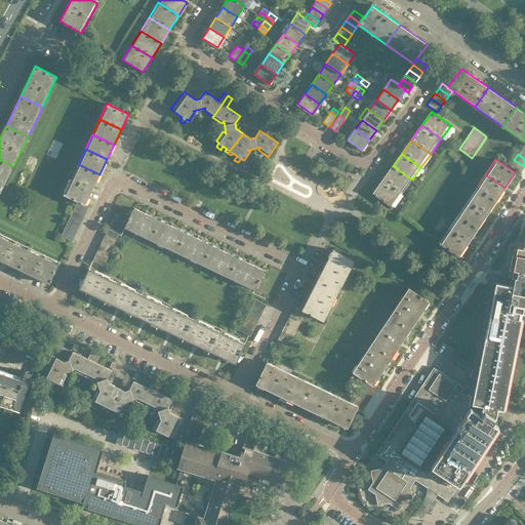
[(0,160),(0,193),(13,166),(0,160)]
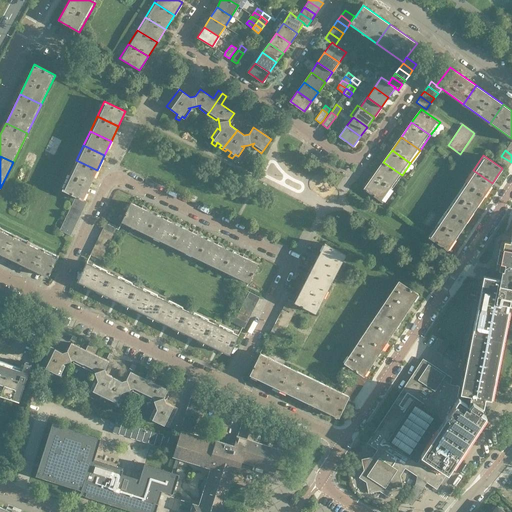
[(511,162),(501,156),(498,161),(508,168),(511,162)]
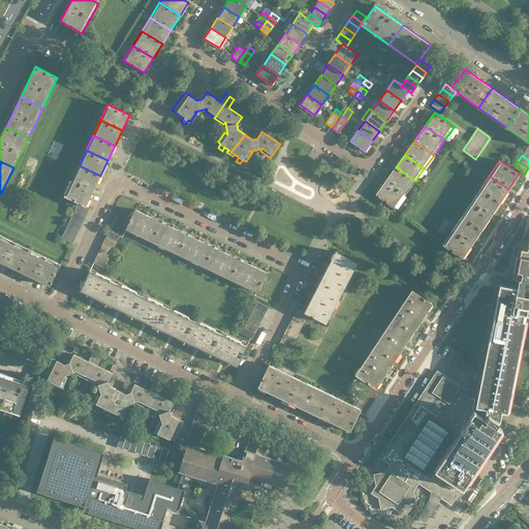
[(79,165),(71,181),(93,191),(100,176),(79,165)]
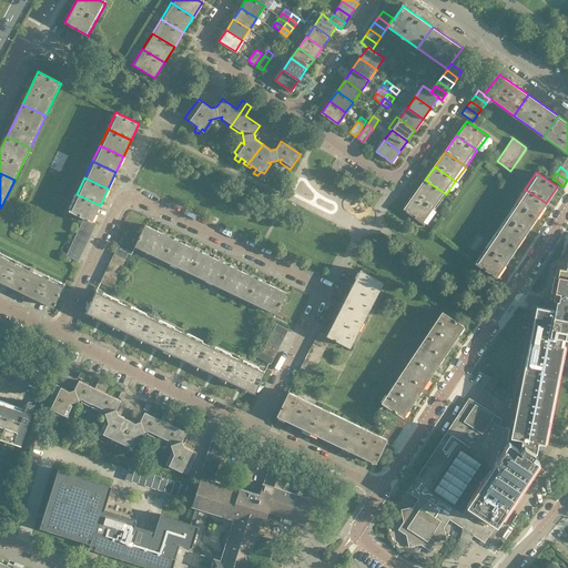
[(425,180),(414,195),(435,210),(446,194),(425,180)]
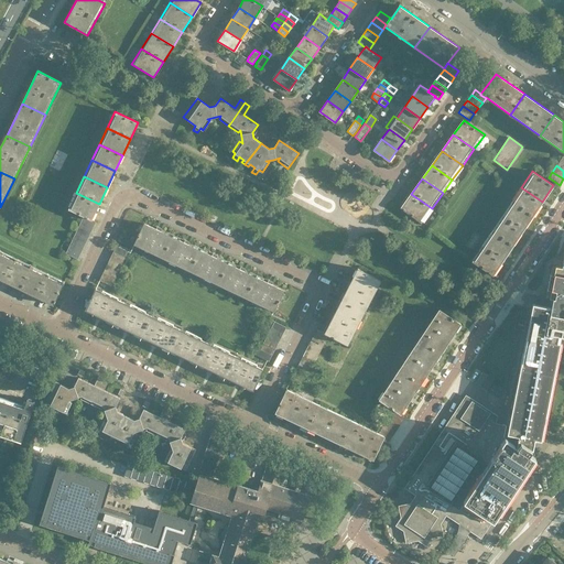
[(521,187),(511,201),(533,215),(542,202),(521,187)]
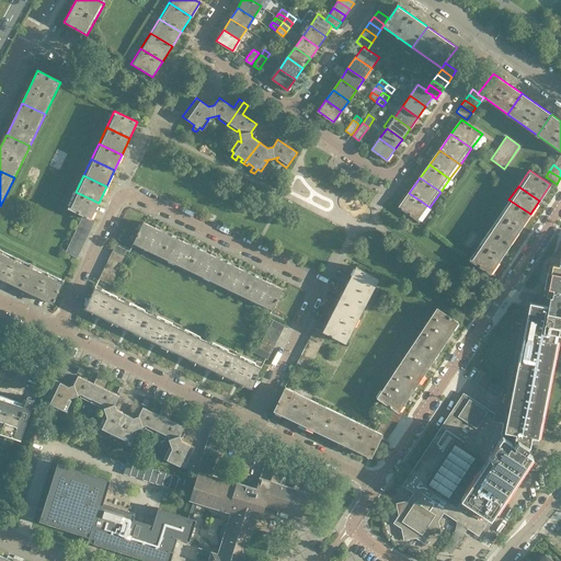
[(68,207),(82,215),(91,218),(99,203),(76,192),(68,207)]
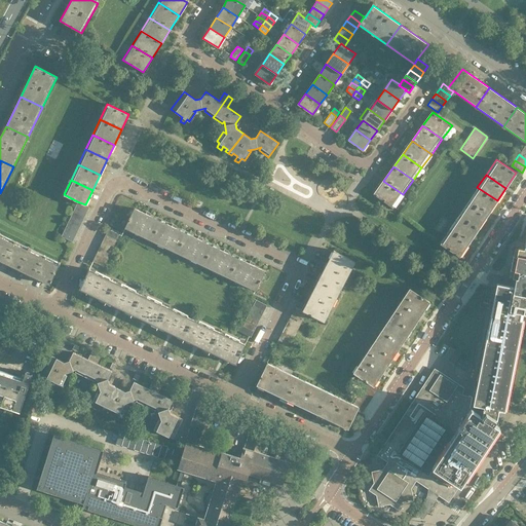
[(383,181),(374,194),(393,208),(403,194),(383,181)]
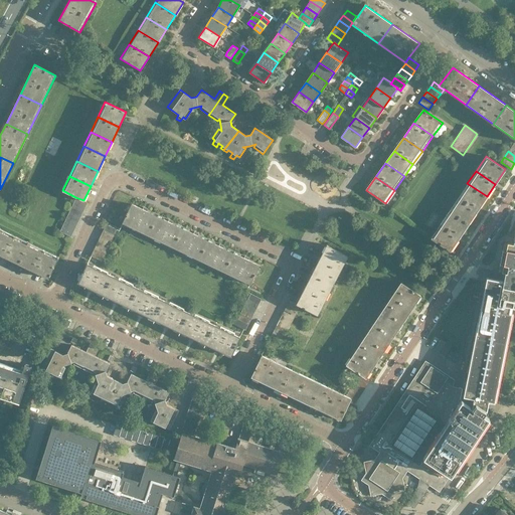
[(487,196),(467,183),(458,197),(478,210),(487,196)]
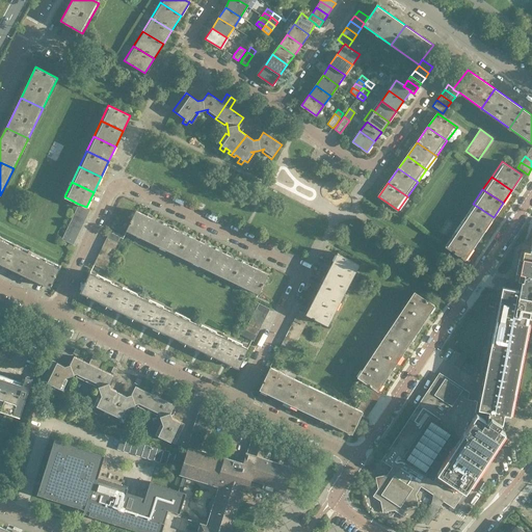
[(86,207),(78,204),(76,210),(86,215),(89,209),(86,207)]
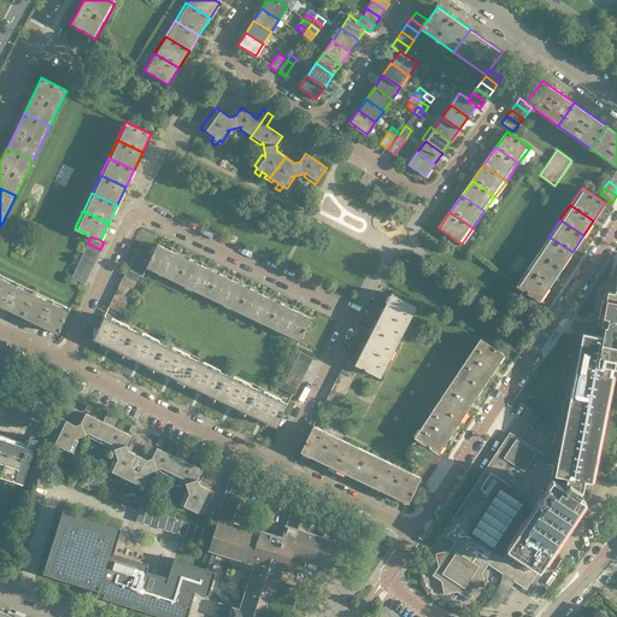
[(573,252),(548,236),(538,253),(560,269),(573,252)]
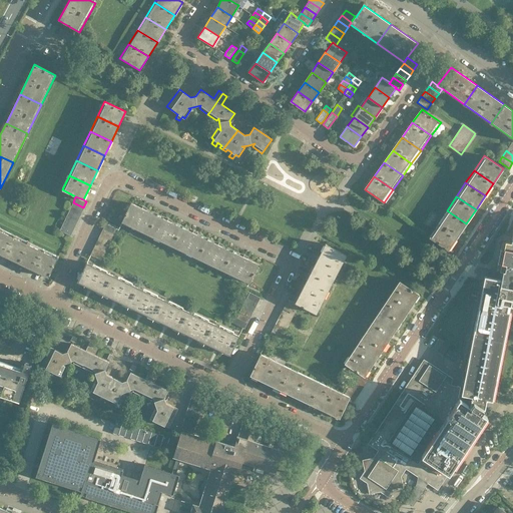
[(73,202),(70,207),(81,212),(83,207),(73,202)]
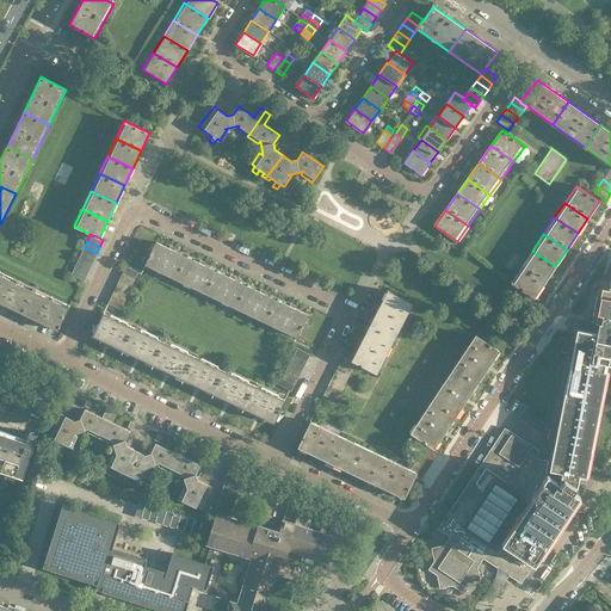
[(170,247),(156,241),(144,264),(152,267),(153,266),(170,275),(170,276),(177,279),(187,257),(174,251),(176,248),(170,246),(170,247)]
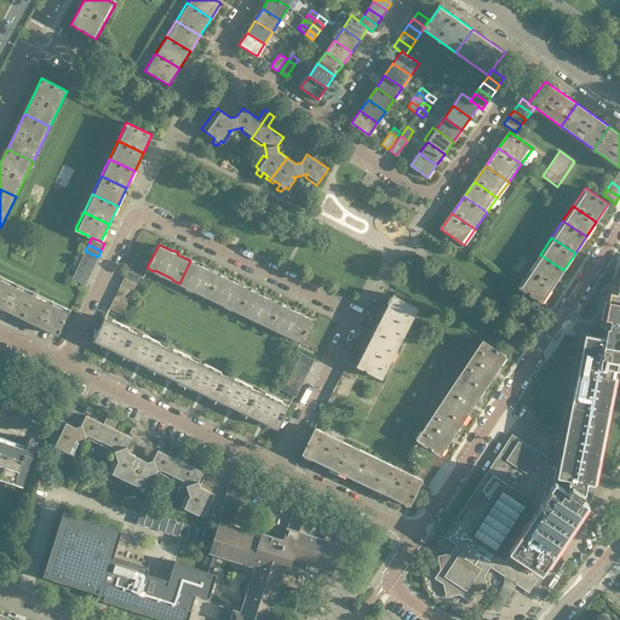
[(85,251),(81,258),(95,264),(98,257),(85,251)]
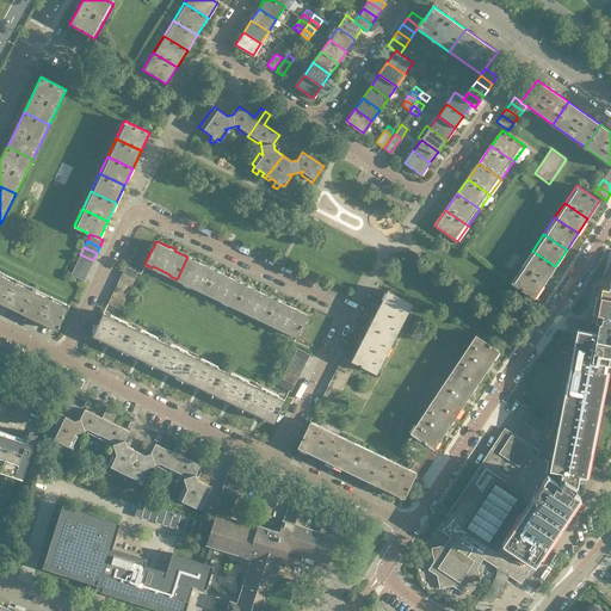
[(532,251),(522,266),(545,282),(555,266),(532,251)]
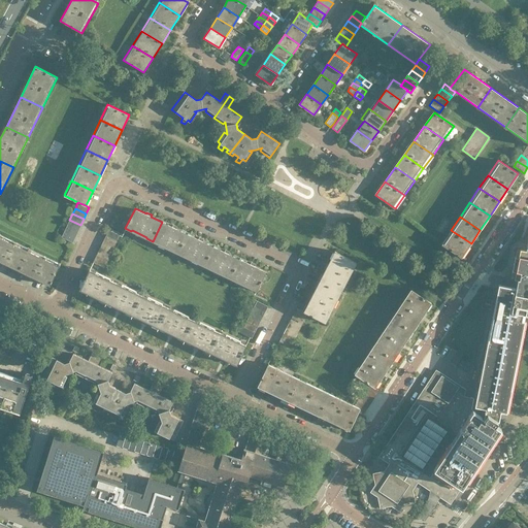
[(69,220),(67,226),(78,231),(80,225),(69,220)]
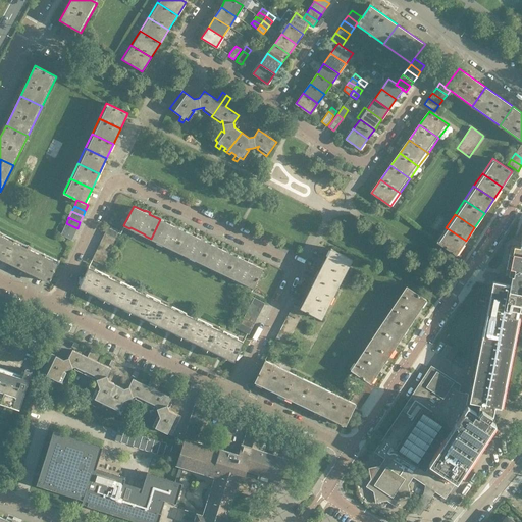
[(160,219),(151,239),(156,241),(157,240),(170,247),(170,248),(176,251),(186,231),(176,227),(177,225),(171,222),(170,224),(160,219)]
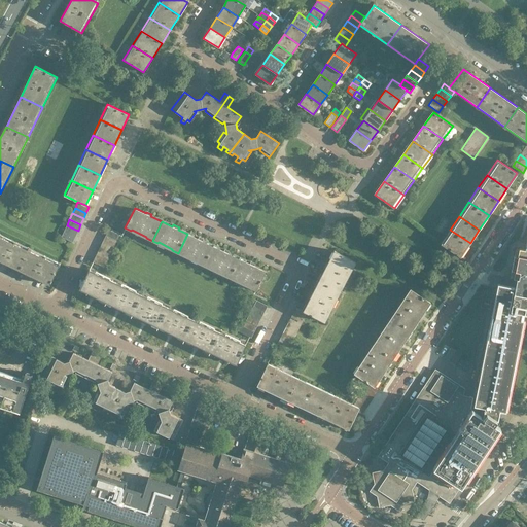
[(67,225),(64,231),(75,237),(78,231),(67,225)]
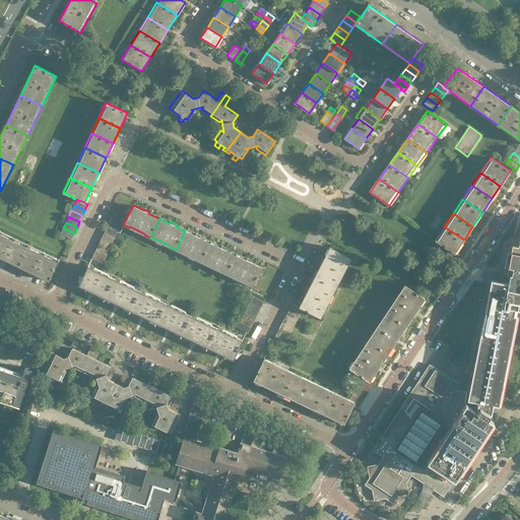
[(107,225),(104,232),(115,237),(118,232),(107,225)]
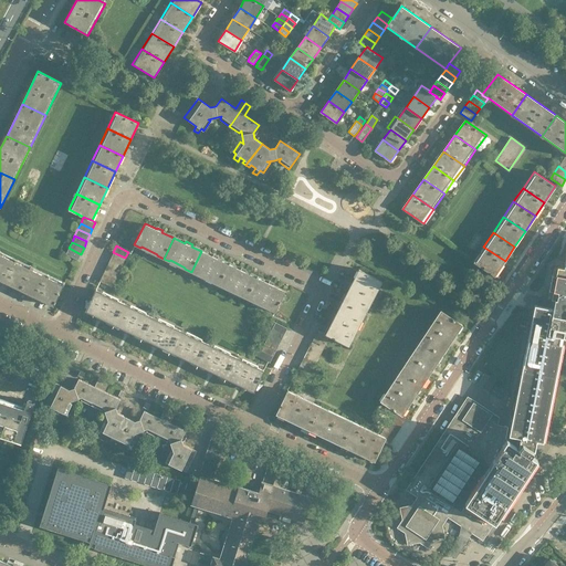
[(483,247),(473,261),(495,276),(505,261),(483,247)]
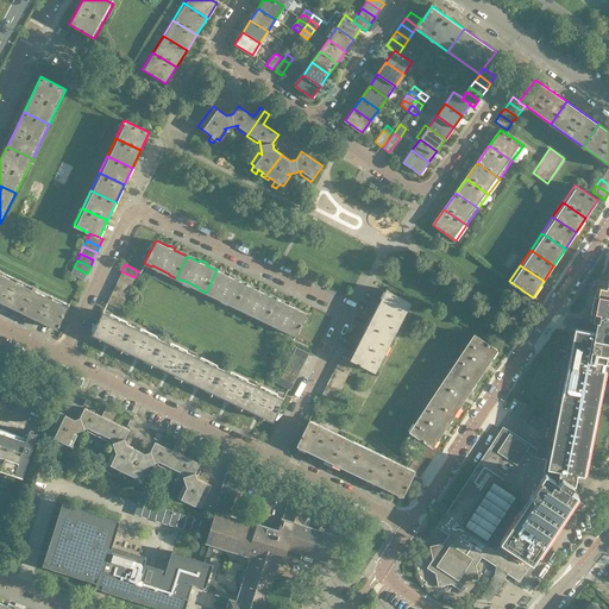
[(87,274),(74,267),(70,274),(85,280),(87,274)]
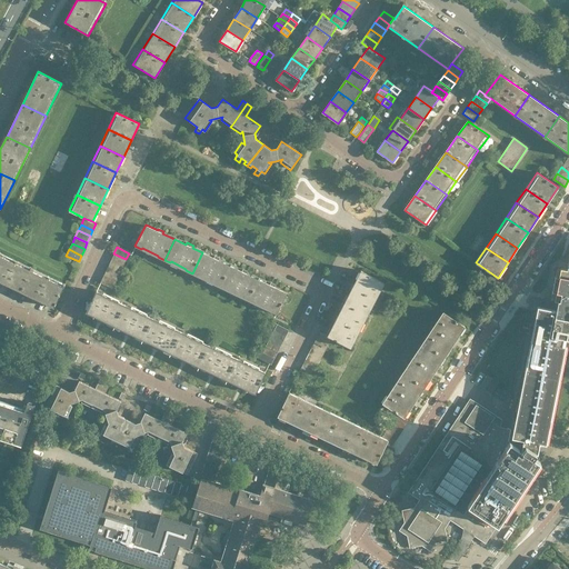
[(0,252),(0,281),(6,283),(17,260),(0,252)]
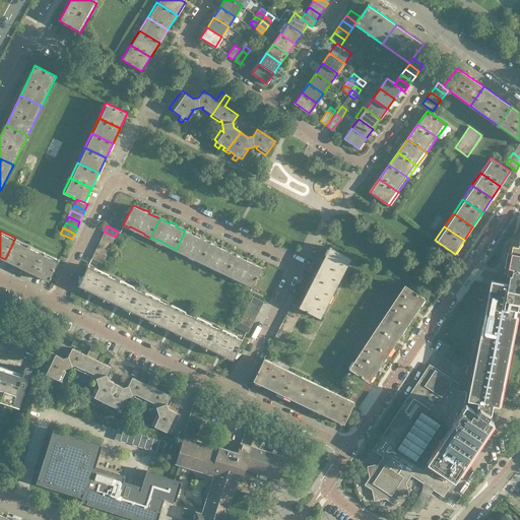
[(185,231),(176,250),(181,252),(182,251),(196,258),(196,259),(201,262),(210,243),(201,239),(202,237),(198,235),(197,237),(185,231)]
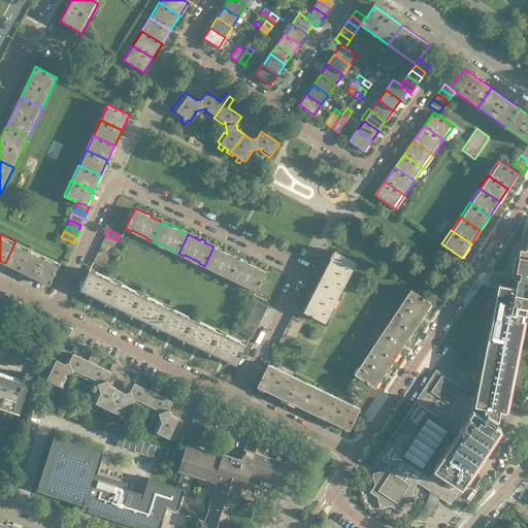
[(105,235),(103,240),(113,246),(117,240),(105,235)]
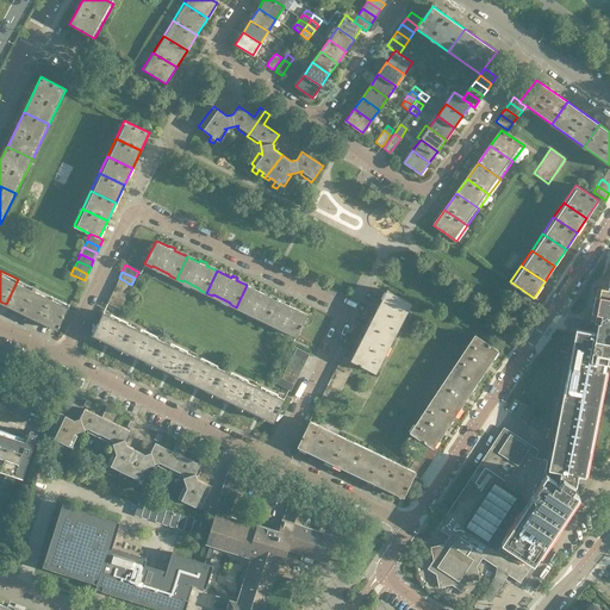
[(590,321),(593,321),(593,322),(580,319),(578,329),(576,329),(548,470),(561,472),(559,481),(545,473),(547,460),(536,459),(537,449),(504,427),(437,528),(449,536),(443,545),(430,547),(434,560),(428,568),(436,574),(439,587),(452,585),(461,590),(466,582),(479,579),(477,566),(483,558),(496,566),(495,574),(491,582),(490,584),(486,589),(480,595),(491,602),(509,574),(521,582),(529,568),(526,566),(530,560),(534,562),(579,495),(572,490),(574,485),(576,486),(578,475),(585,477),(607,371),(598,368),(599,362),(609,363),(609,274),(608,288),(601,287),(601,288),(597,287),(595,296),(595,294),(591,312),(592,312),(590,321)]
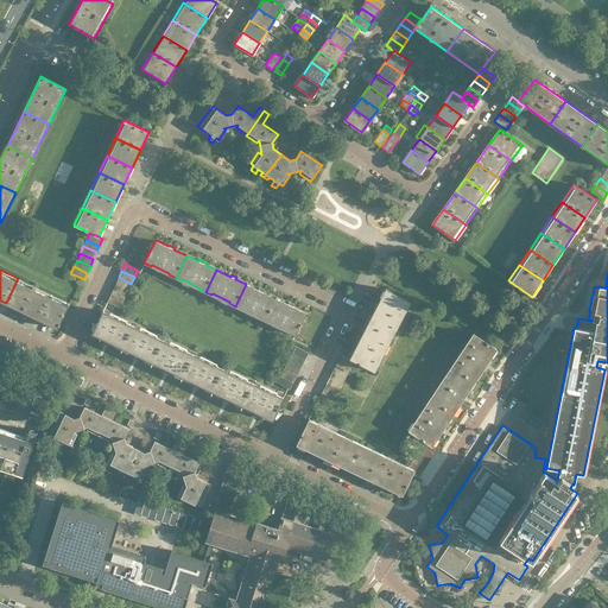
[(119,277),(115,284),(128,290),(131,284),(119,277)]
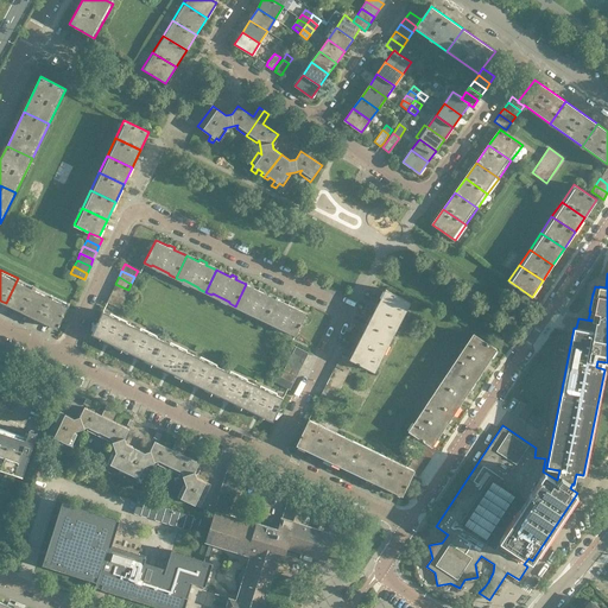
[(18,278),(6,303),(23,311),(35,286),(18,278)]
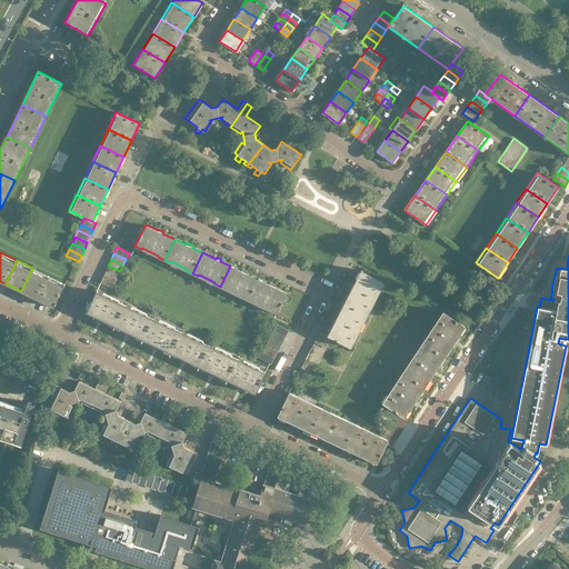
[(108,266),(106,271),(117,277),(120,271),(108,266)]
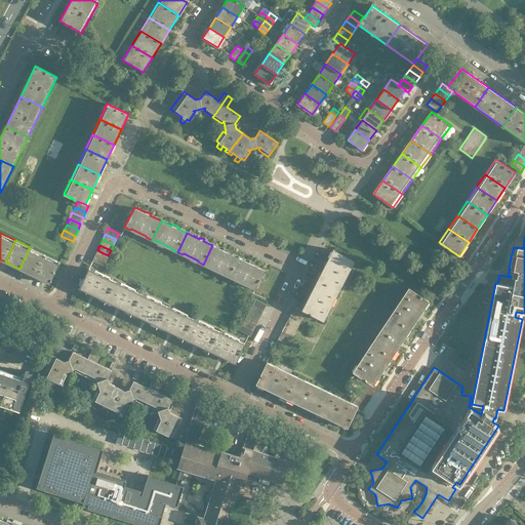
[(212,245),(203,265),(209,268),(209,266),(224,273),(224,274),(229,277),(238,257),(229,253),(230,251),(226,249),(225,251),(212,245)]
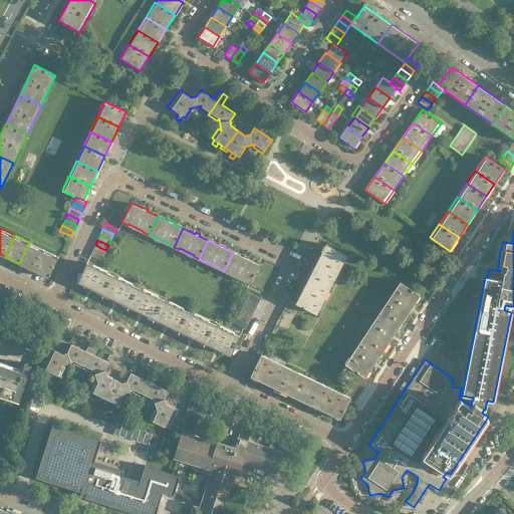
[(29,242),(19,263),(34,270),(44,249),(29,242)]
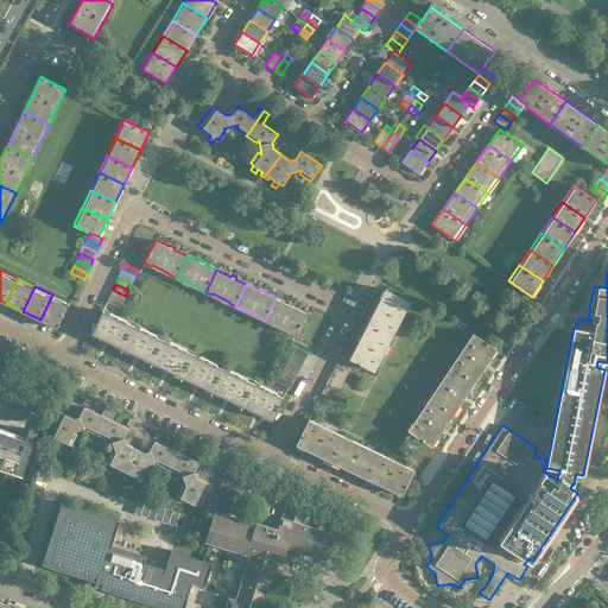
[(113,290),(109,296),(122,302),(125,296),(113,290)]
